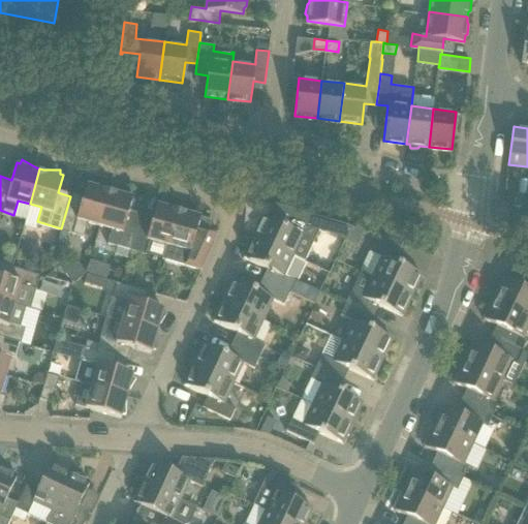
[(100,224),(110,188),(106,187),(93,179),(91,183),(87,182),(82,199),(70,196),(61,228),(84,235),(88,220),(100,224)]
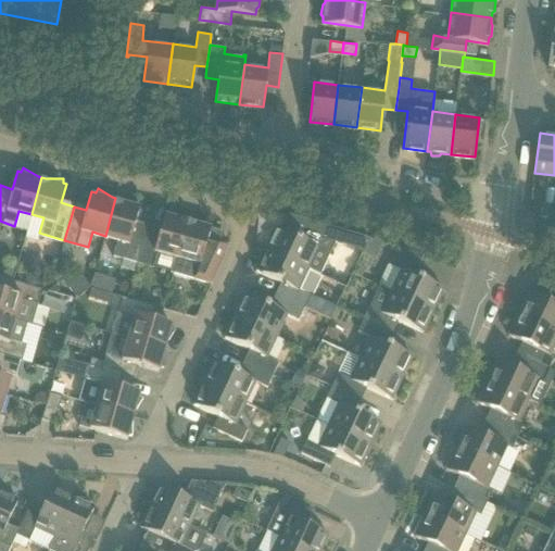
[(140,204),(137,203),(137,199),(120,199),(115,198),(105,236),(117,239),(113,253),(138,261),(147,227),(135,224),(140,204)]
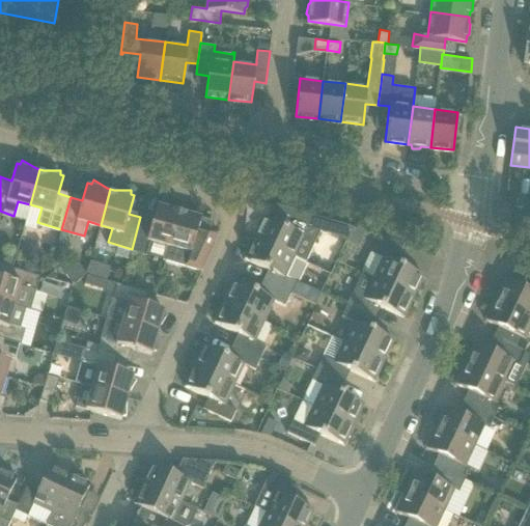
[(527,208),(529,201),(529,198),(517,195),(514,203),(527,208)]
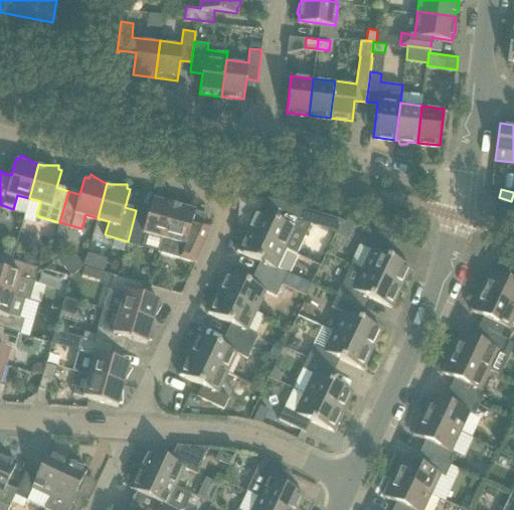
[(165,237),(174,202),(171,201),(158,194),(156,197),(153,196),(148,213),(136,210),(128,241),(143,245),(147,232),(165,237)]
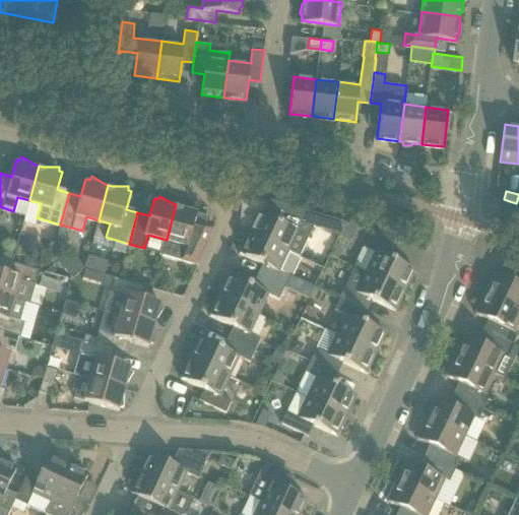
[(198,210),(194,209),(194,206),(180,205),(176,204),(167,240),(163,253),(198,263),(212,234),(214,227),(207,224),(205,232),(193,228),(198,210)]
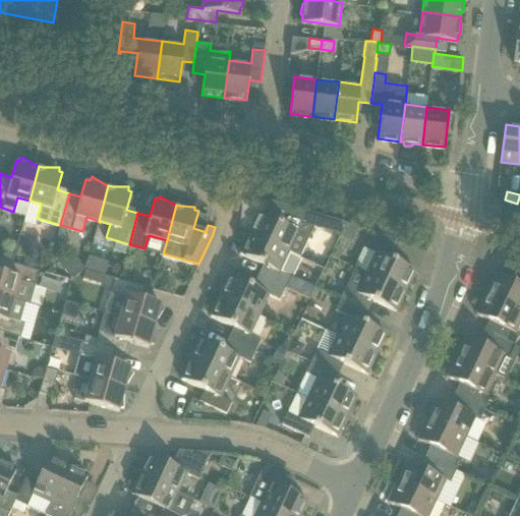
[(260,211),(250,231),(292,251),(300,254),(315,223),(321,226),(326,214),(295,205),(287,224),(260,211)]
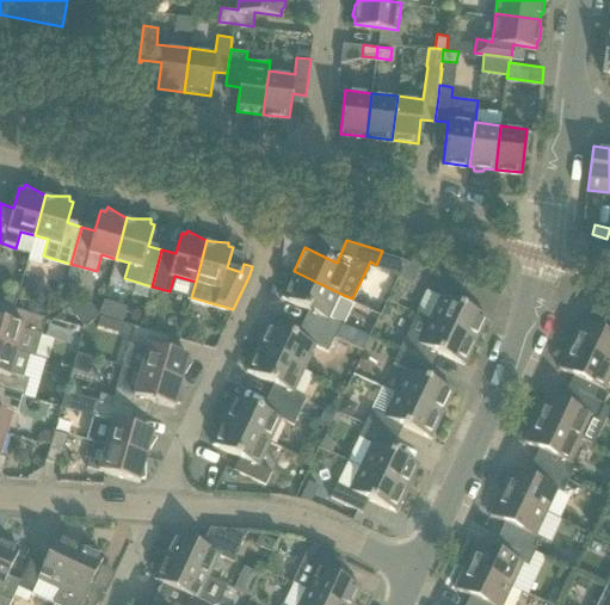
[(410,297),(425,263),(411,257),(395,290),(410,297)]
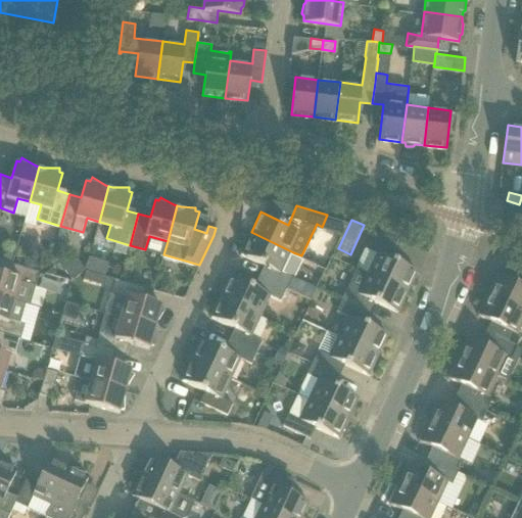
[(390,256),(395,245),(399,235),(375,228),(367,246),(378,251),(369,272),(408,290),(418,270),(390,256)]
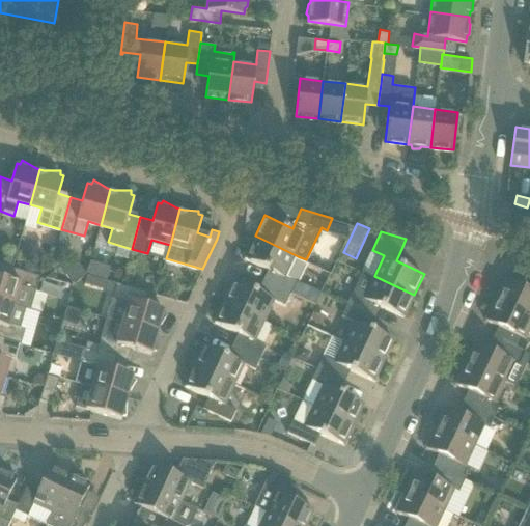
[(255,236),(245,256),(273,270),(268,280),(291,292),(306,259),(298,256),(255,236)]
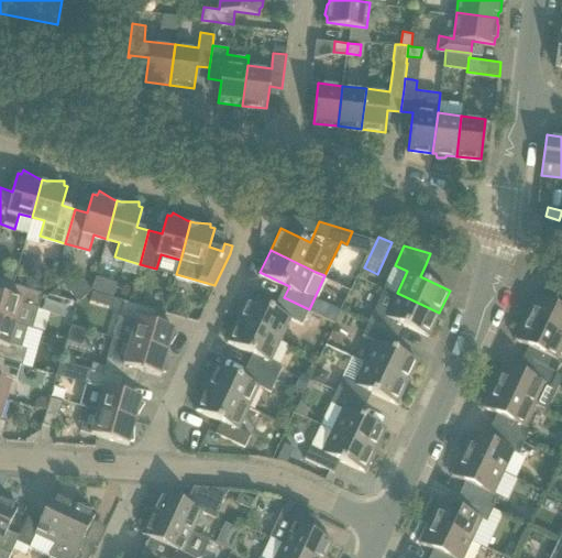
[(33,327),(33,326),(43,291),(31,286),(10,281),(7,294),(0,292),(0,317),(28,326),(33,327)]
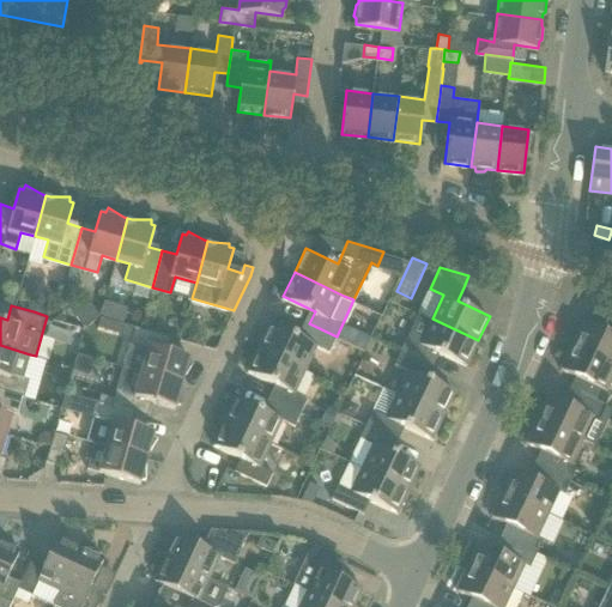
[(611,316),(605,329),(583,319),(573,343),(611,362),(611,316)]
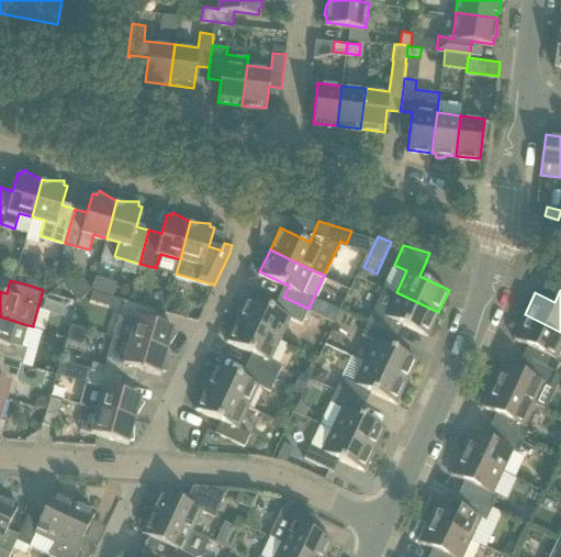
[(428,334),(438,312),(396,292),(386,313),(373,308),(368,320),(393,332),(399,320),(428,334)]
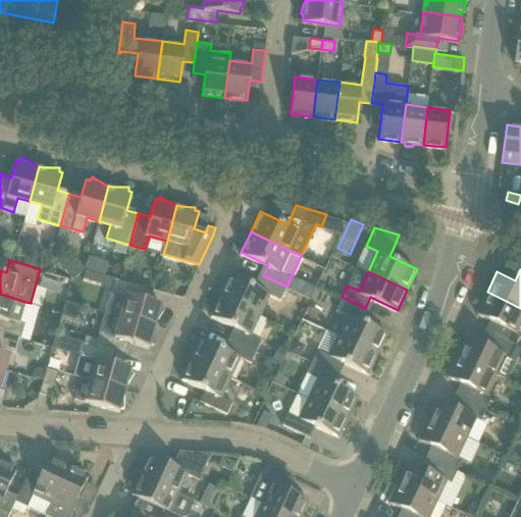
[(280,299),(287,287),(263,275),(258,287),(230,274),(221,295),(260,313),(269,293),(280,299)]
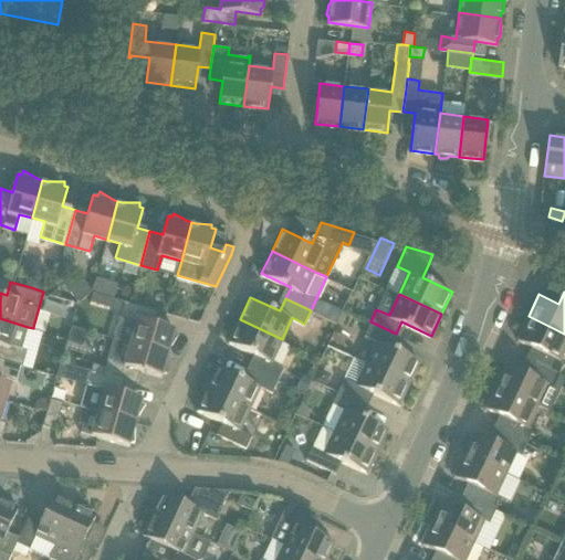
[(119,316),(114,336),(131,340),(169,351),(170,348),(178,334),(175,331),(176,328),(154,321),(157,308),(124,299),(119,316)]
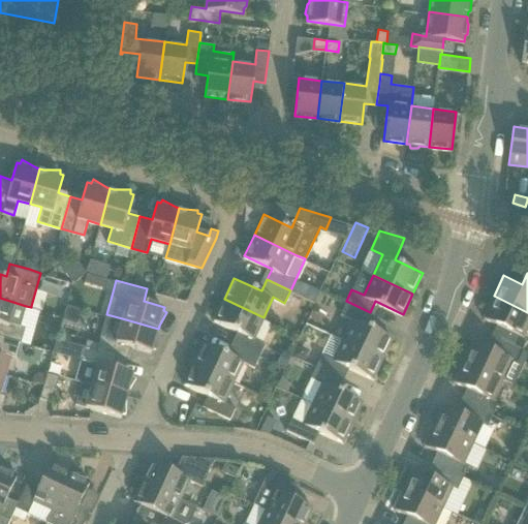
[(306,282),(303,294),(317,299),(321,287),(306,282)]
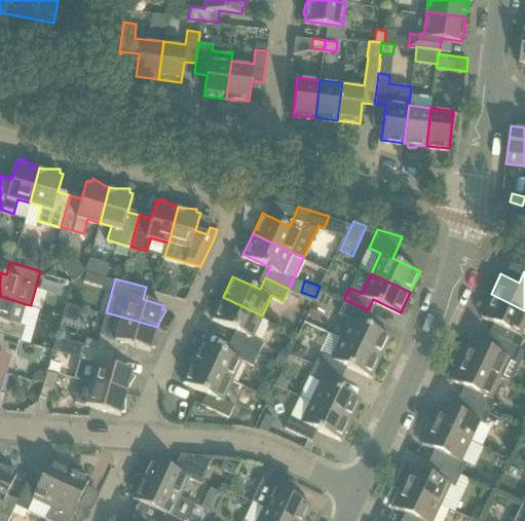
[(524,310),(491,294),(481,315),(499,324),(494,334),(515,344),(520,346),(524,337),(524,334),(521,332),(524,323),(524,310)]
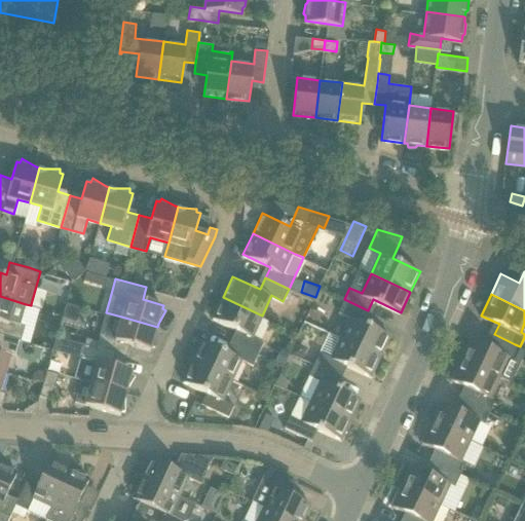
[(20,326),(26,304),(0,296),(0,332),(21,338),(25,327),(20,326)]
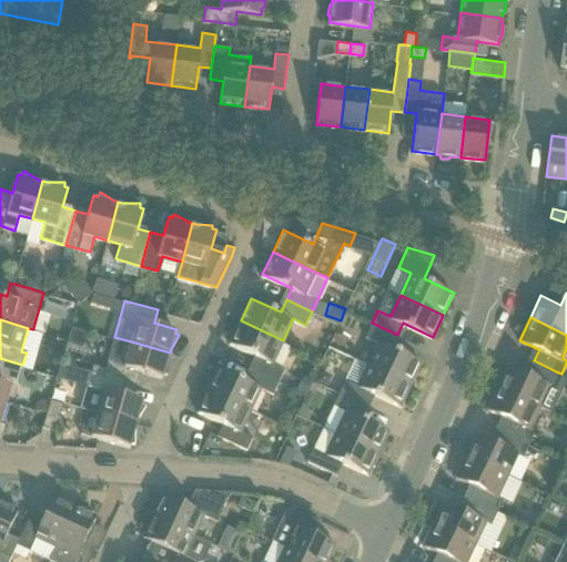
[(283,340),(241,320),(230,343),(260,356),(254,368),(280,380),(285,367),(273,361),(283,340)]
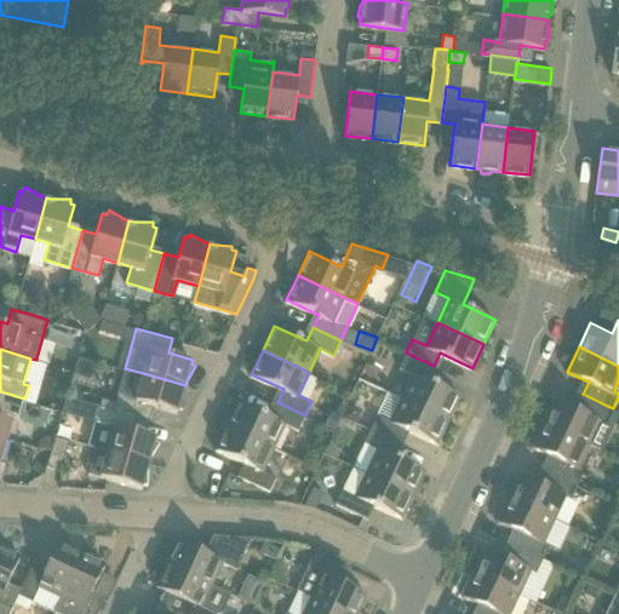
[(428,379),(434,366),(406,353),(400,367),(413,373),(402,396),(448,418),(460,394),(428,379)]
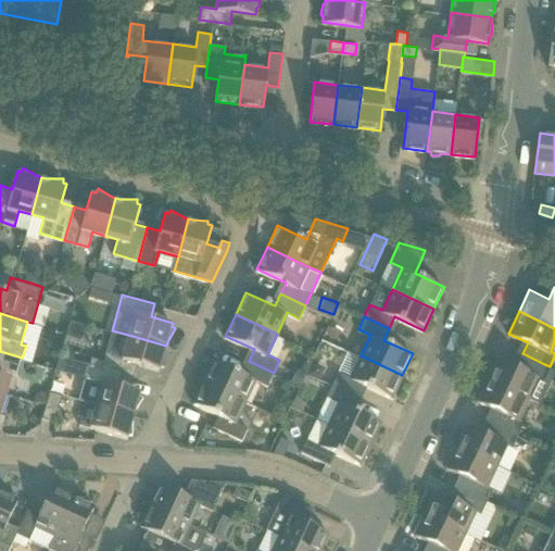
[(84,338),(89,323),(74,317),(68,333),(84,338)]
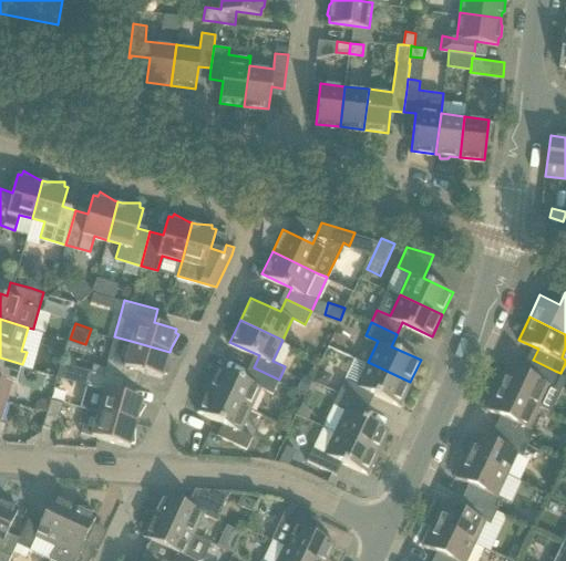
[(167,372),(168,356),(170,352),(131,341),(125,362),(109,356),(105,366),(93,363),(92,370),(104,373),(103,373),(125,378),(137,383),(141,370),(162,375),(163,372),(167,372)]
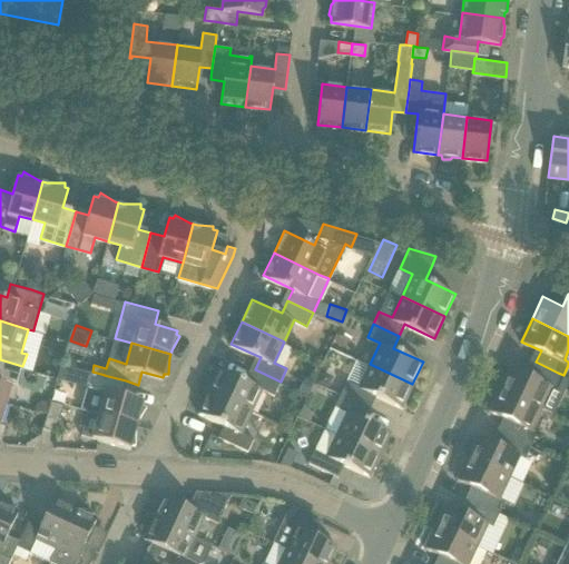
[(0,381),(1,378),(18,383),(22,366),(0,359),(0,381)]
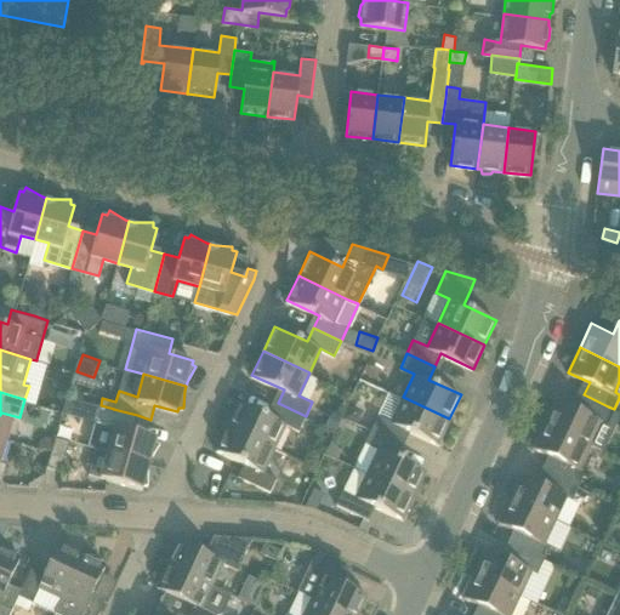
[(591,444),(608,406),(584,394),(578,408),(556,398),(545,422),(591,444)]
